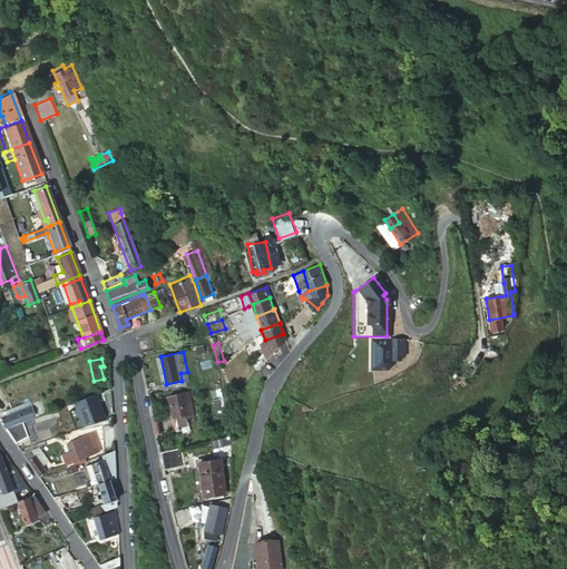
[(195,415),(189,390),(168,394),(175,421),(195,415)]
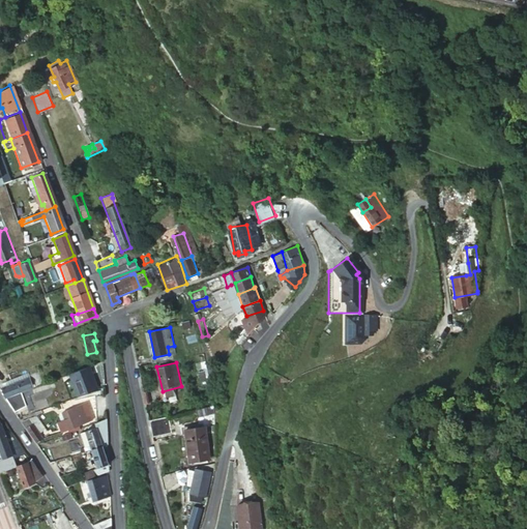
[(63,381),(69,398),(96,388),(88,366),(68,374),(70,379),(63,381)]
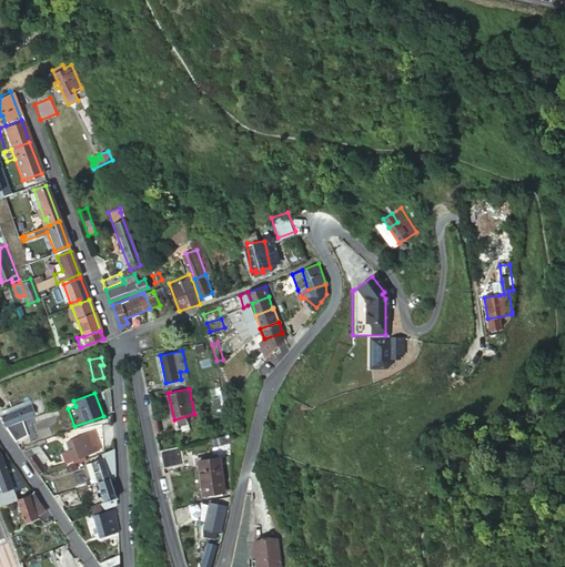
[(1,415),(31,405),(30,401),(22,403),(13,406),(0,411),(1,415)]
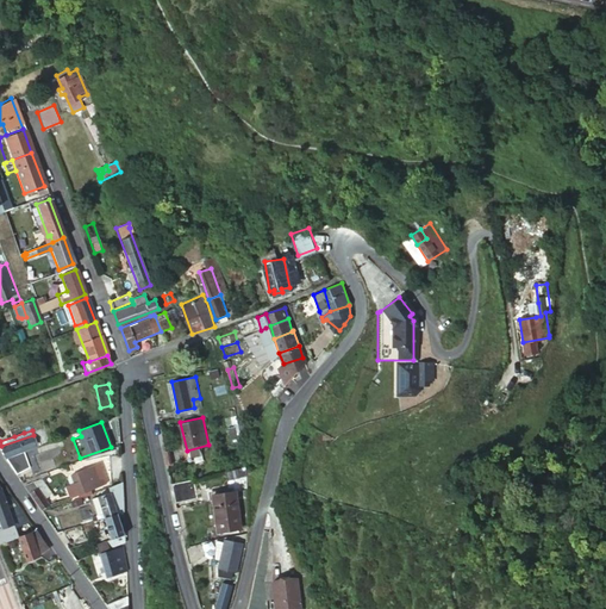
[(5,457),(18,452),(37,445),(33,435),(1,446),(5,457)]
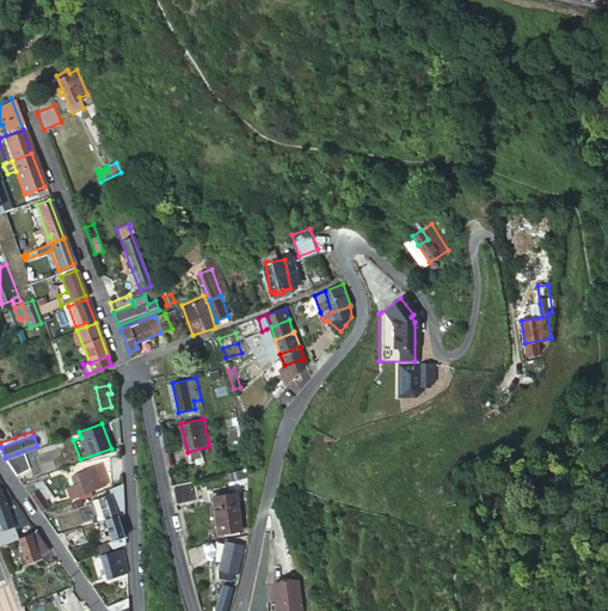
[(212,454),(209,446),(188,452),(189,459),(212,454)]
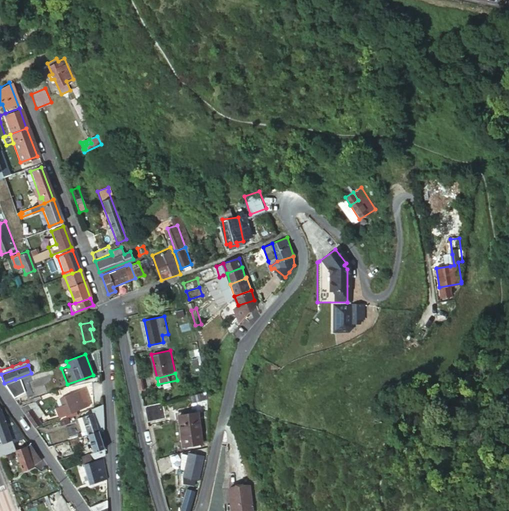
[(4,383),(3,383),(7,389),(18,385),(15,379),(4,383)]
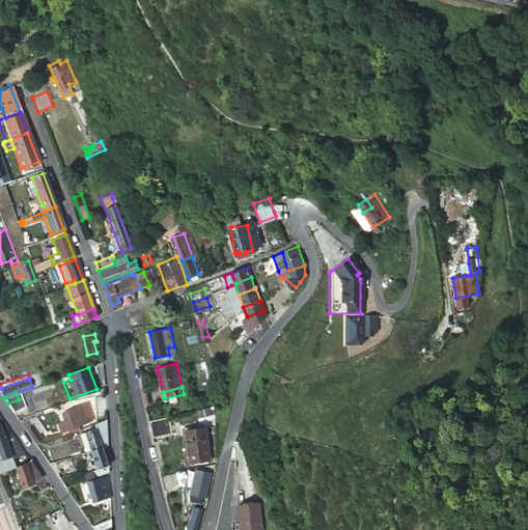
[(91,400),(79,405),(85,423),(98,419),(91,400)]
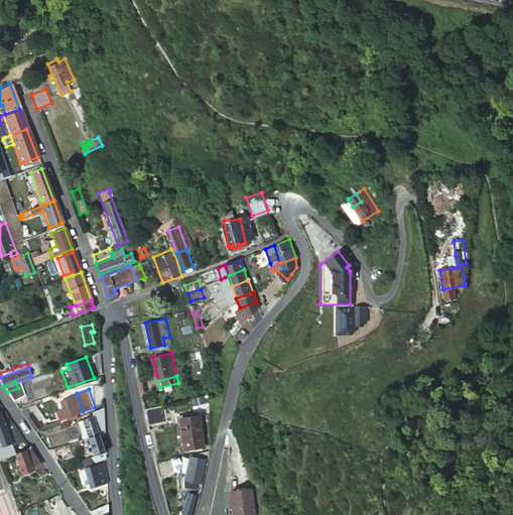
[(67,420),(79,416),(78,413),(83,411),(77,393),(59,399),(67,420)]
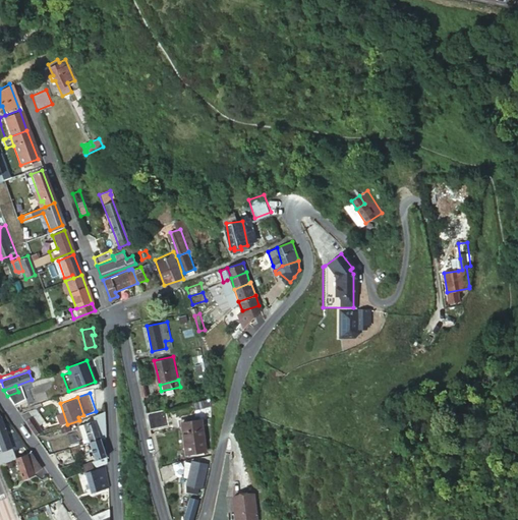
[(209,409),(208,401),(189,405),(191,412),(209,409)]
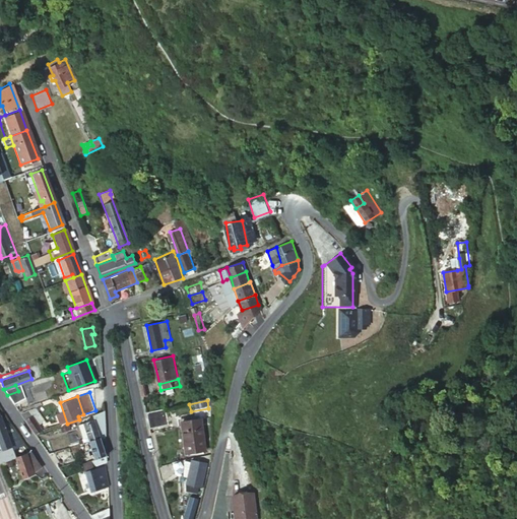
[(35,407),(19,412),(35,435),(42,430),(39,425),(44,420),(35,407)]
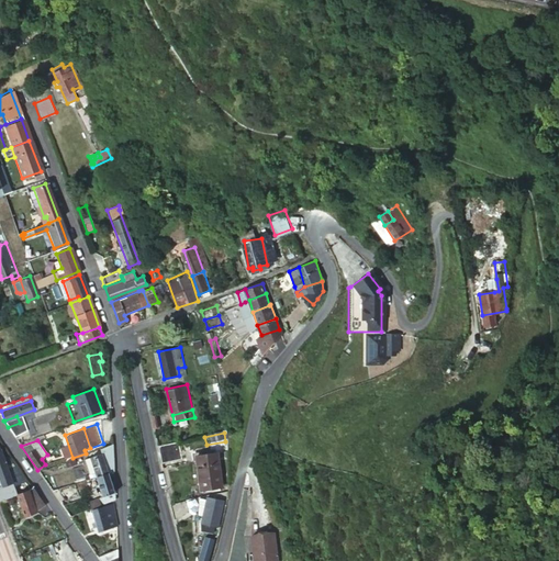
[(181,459),(177,442),(158,447),(161,463),(181,459)]
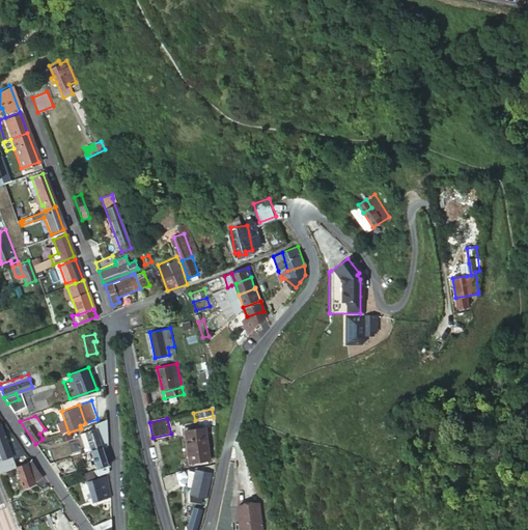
[(103,445),(108,444),(107,434),(107,419),(95,423),(96,427),(85,430),(91,449),(103,445)]
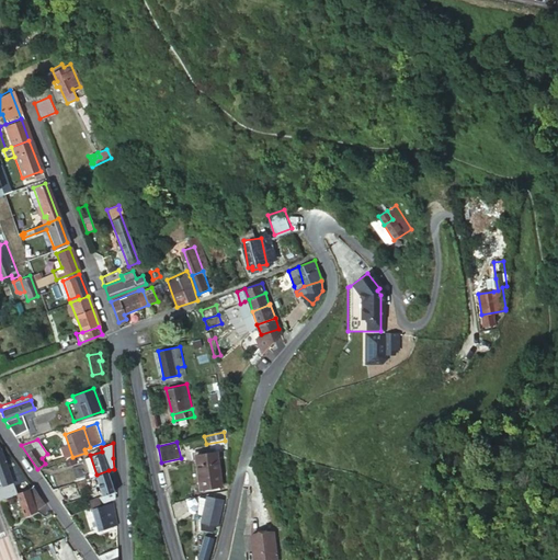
[(0,500),(14,494),(29,488),(7,454),(3,456),(0,449),(0,500)]
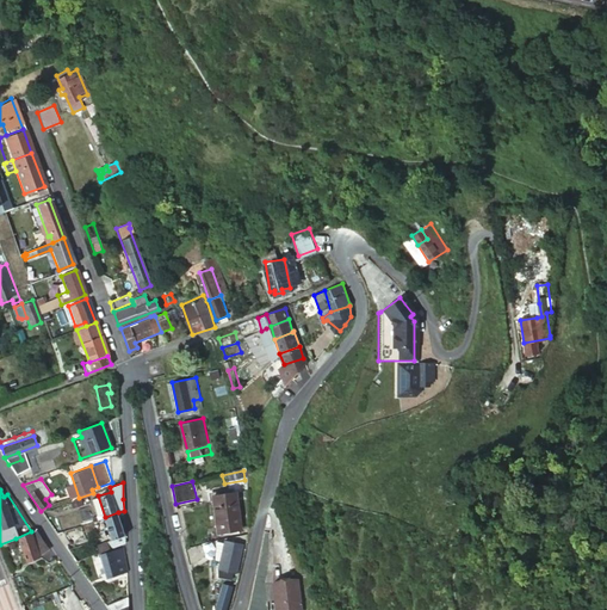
[(222,511),(239,507),(235,492),(218,495),(222,511)]
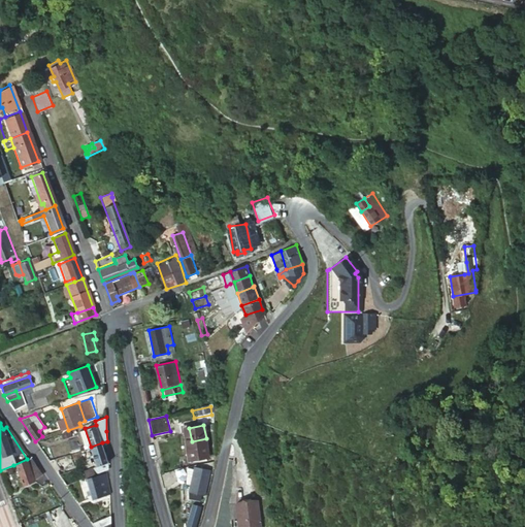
[(80,430),(86,448),(91,447),(85,428),(80,430)]
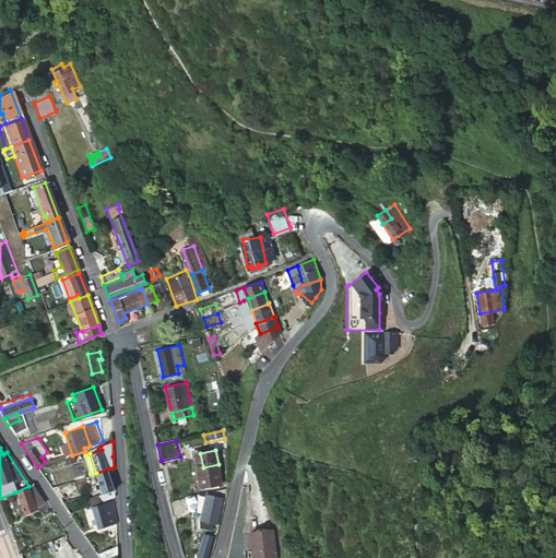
[(219,464),(203,467),(206,488),(222,485),(219,464)]
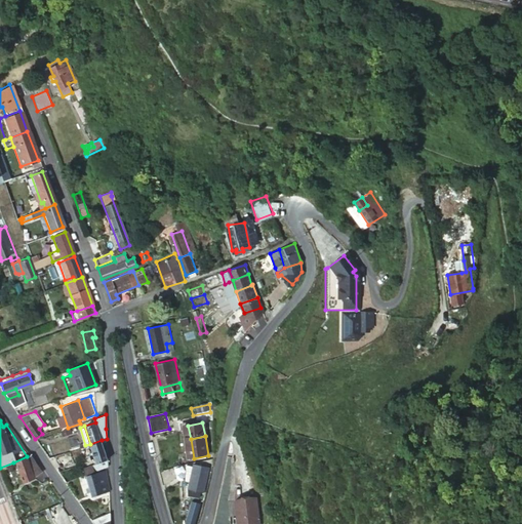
[(107,459),(102,440),(90,444),(96,462),(84,467),(87,475),(107,467),(107,459)]
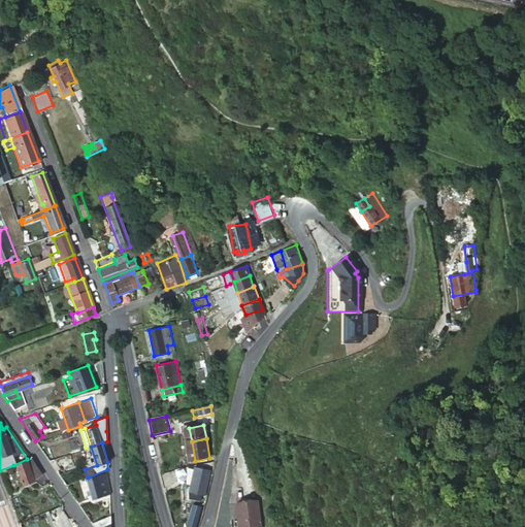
[(38,476),(27,459),(13,465),(22,486),(33,482),(32,479),(38,476)]
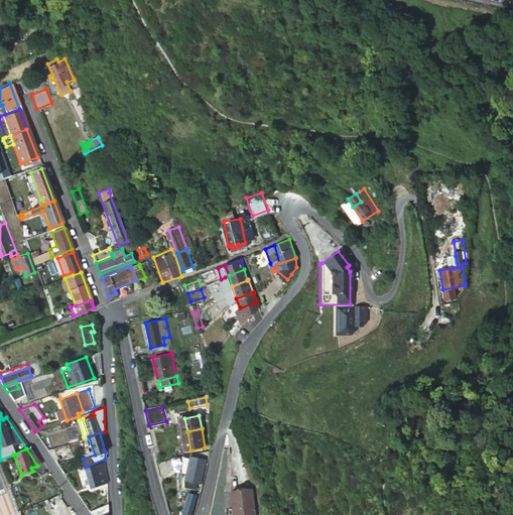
[(199,494),(202,485),(198,484),(198,481),(201,482),(207,461),(191,456),(184,480),(184,486),(190,488),(191,486),(195,487),(193,492),(186,491),(180,514),(189,514),(196,493),(199,494)]
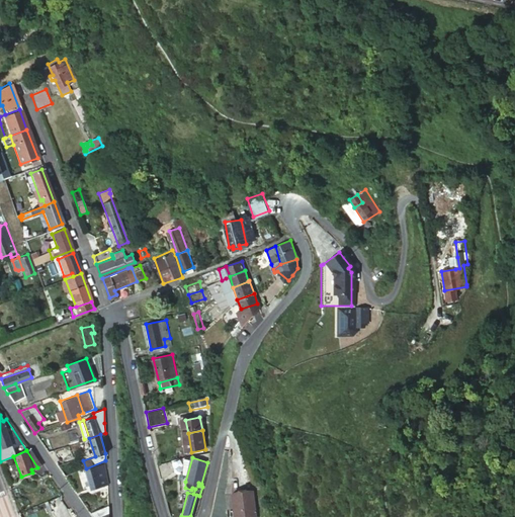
[(90,489),(107,484),(106,481),(102,465),(84,470),(90,489)]
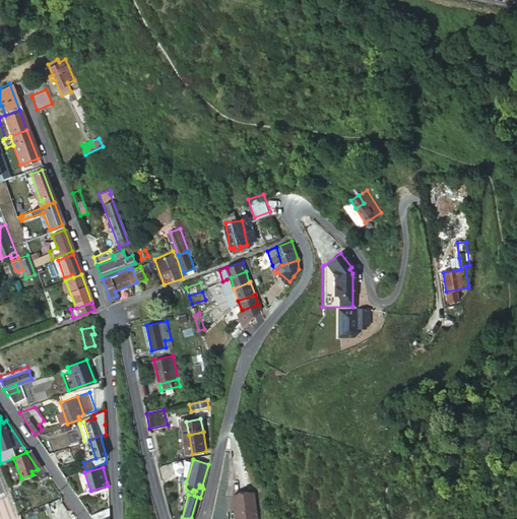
[(250,518),(252,496),(231,495),(229,518),(250,518)]
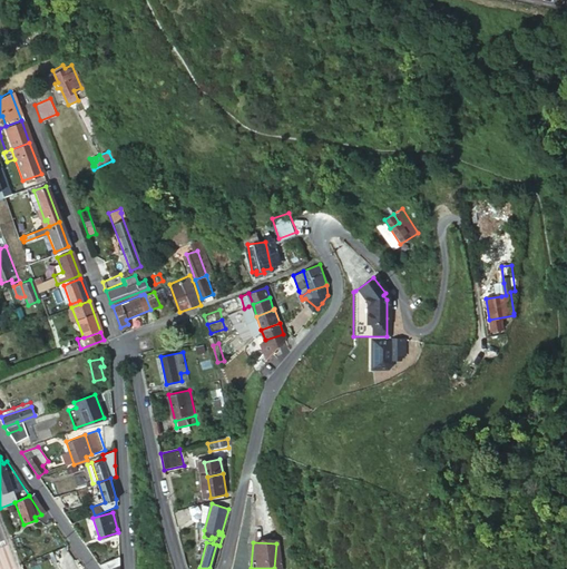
[(118,568),(118,556),(97,565),(99,568),(118,568)]
